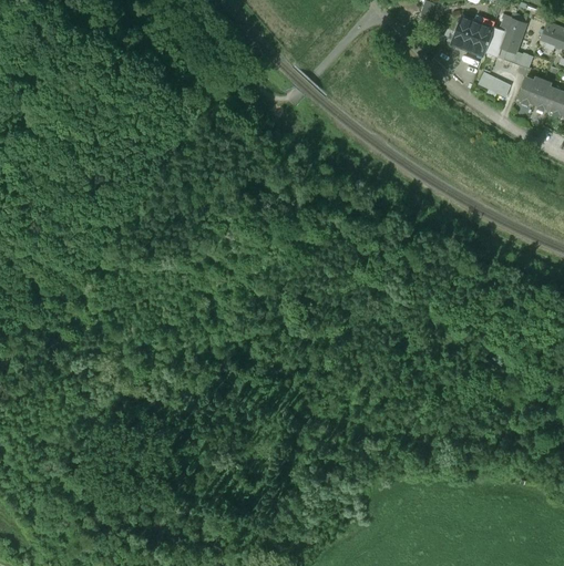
[(427,0),(422,13),(431,17),(437,1),(433,0),(427,0)]
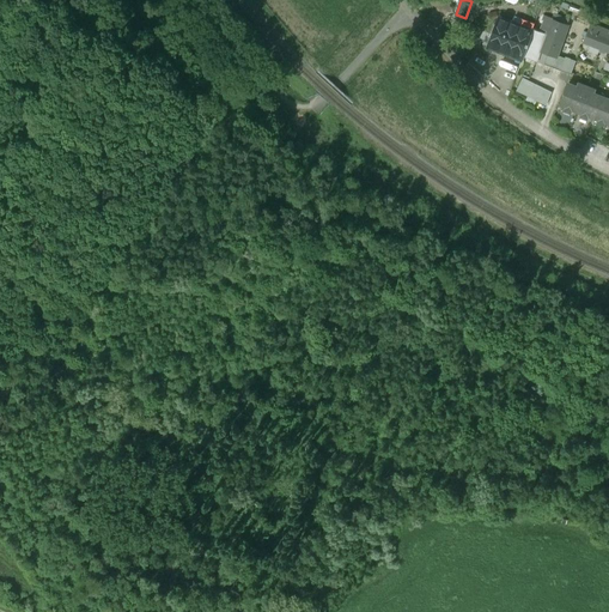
[(570,25),(552,19),(553,18),(548,17),(547,20),(548,20),(546,29),(549,30),(548,35),(535,30),(527,55),(540,61),(544,49),(560,55),(570,25)]
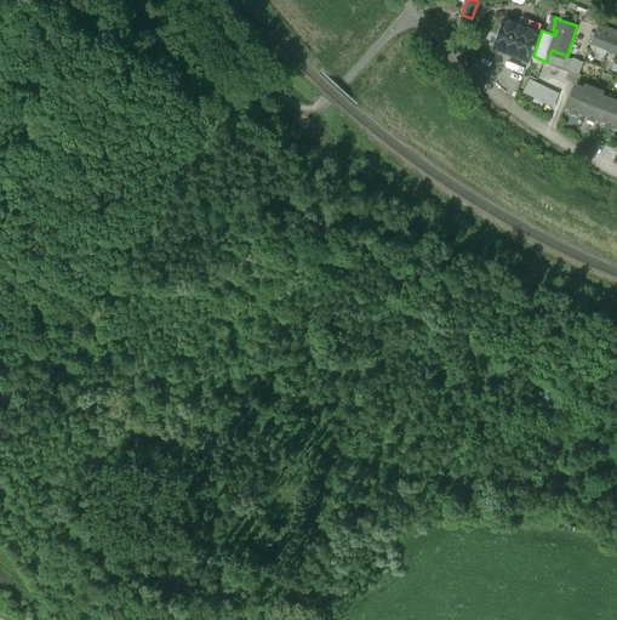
[(537,28),(508,18),(497,47),(532,61),(533,56),(542,30),(538,28),(537,28)]
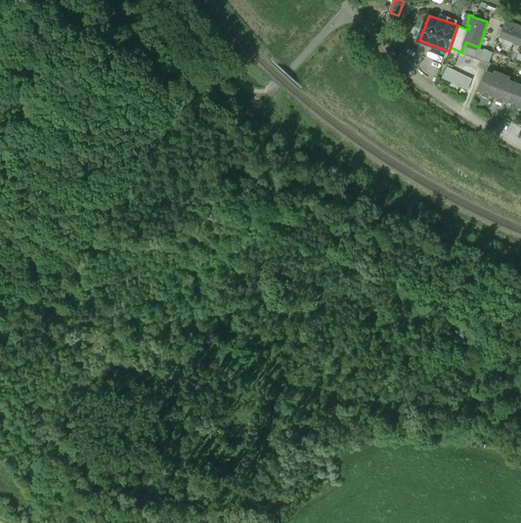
[(520,25),(510,20),(508,27),(506,26),(503,35),(520,42),(520,25)]
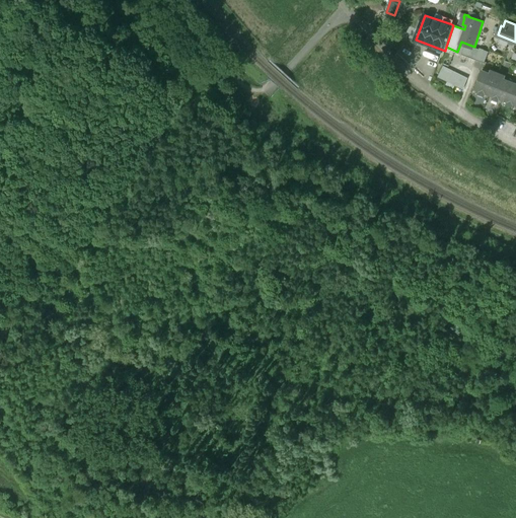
[(474,47),(461,42),(457,52),(477,60),(482,50),(474,47)]
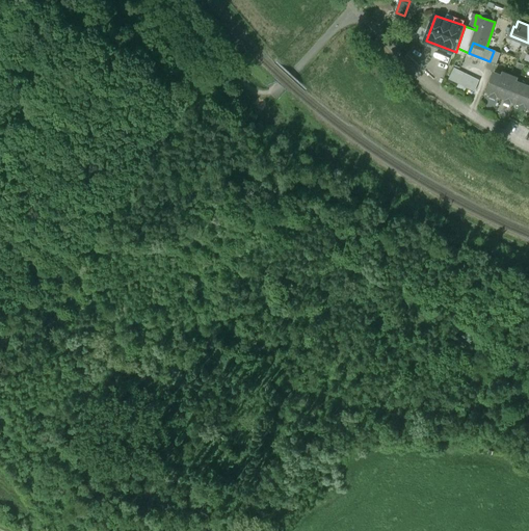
[(499,53),(494,51),(490,61),(496,63),(499,53)]
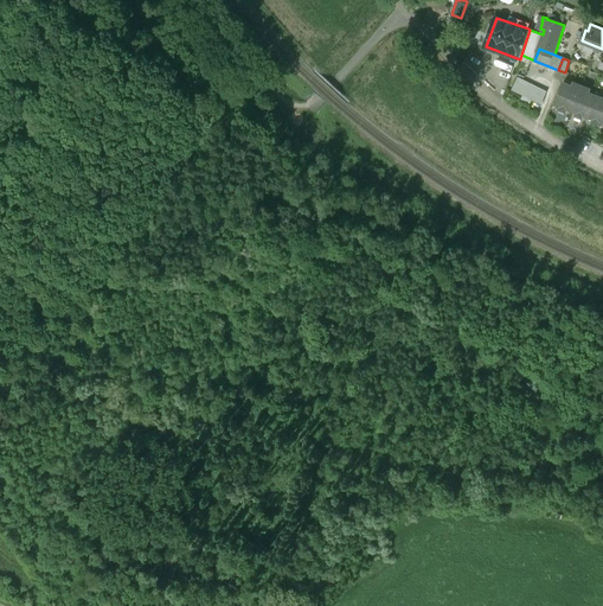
[(513,91),(544,100),(547,85),(518,77),(513,91)]
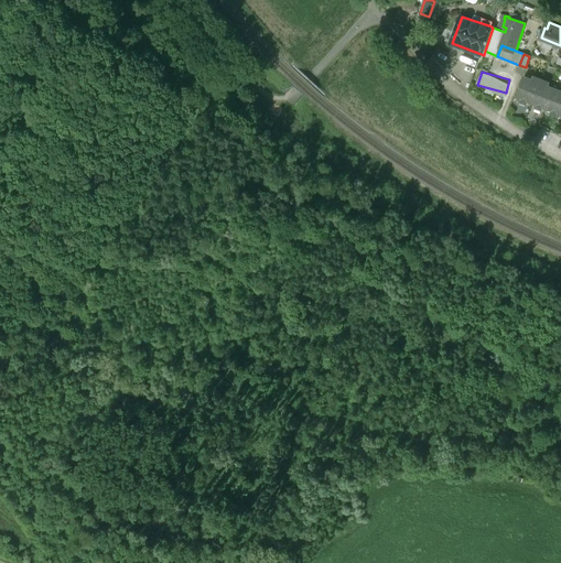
[(560,89),(527,76),(518,97),(560,114),(560,89)]
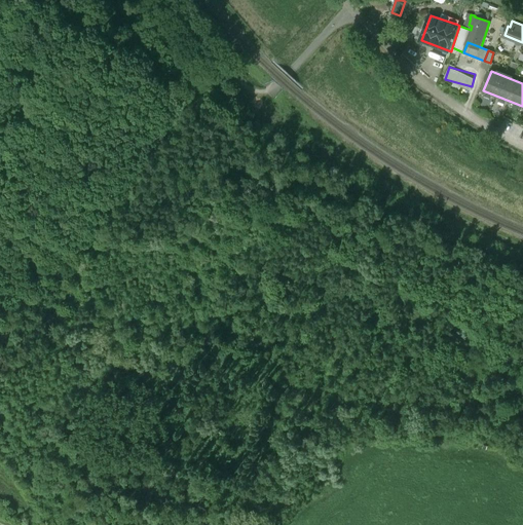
All buildings are outlined.
